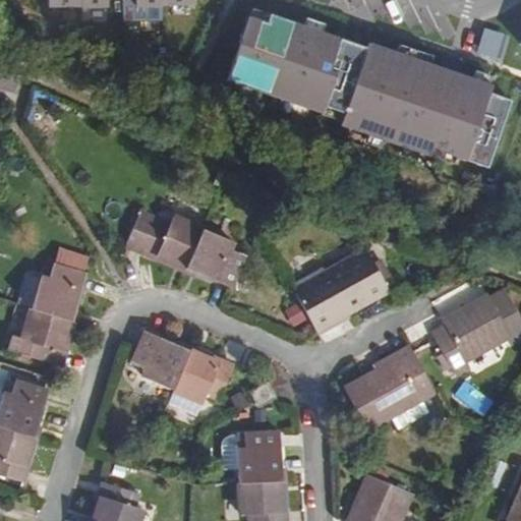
[(46,0),(47,8),(107,8),(106,0),(137,0),(138,8),(192,6),(192,0),(46,0)]
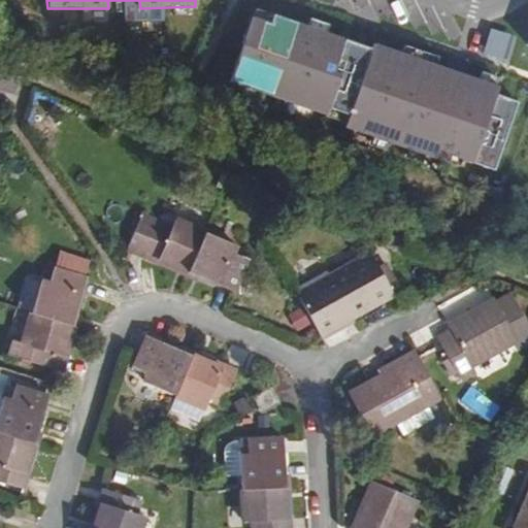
[(300,17),(252,1),(224,88),(322,120),(326,108),(349,116),(345,128),(490,175),(519,89),(407,52),(409,46),(368,33),(366,38),(333,28),(336,20),(303,8),(300,17)]
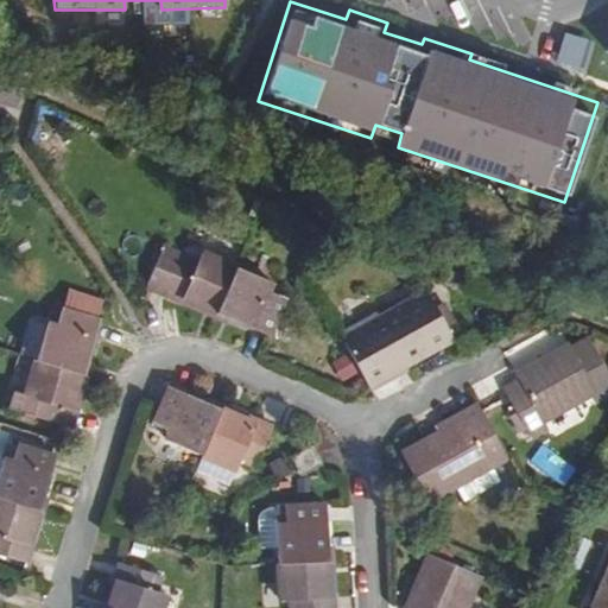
[(594,39),(567,32),(558,61),(584,69),(594,39)]
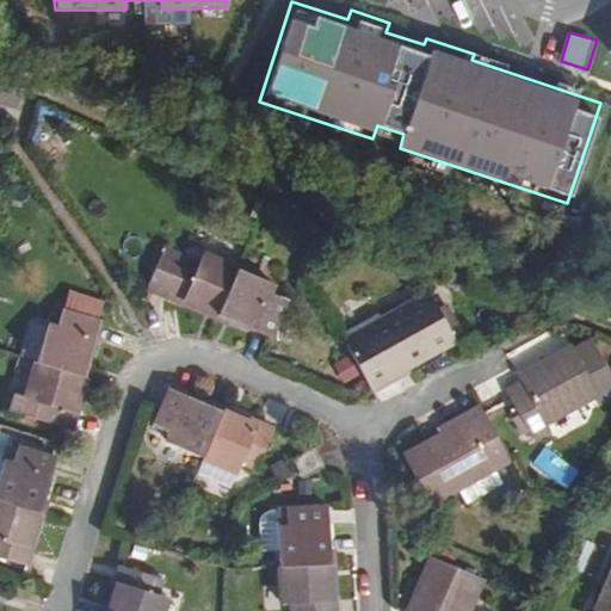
[(282,296),(285,288),(220,255),(215,266),(179,250),(158,295),(193,310),(197,303),(281,343),(298,304),(282,296)]
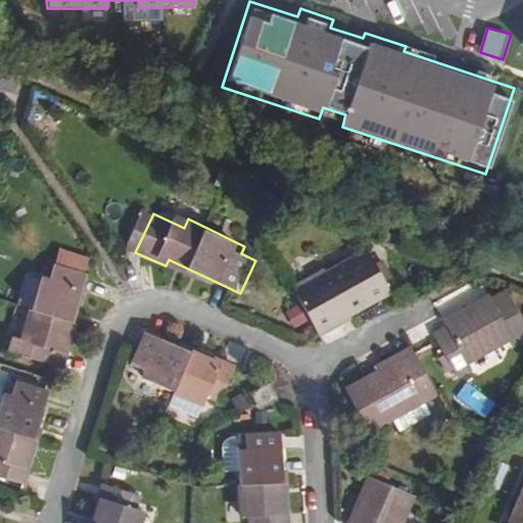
[(345,322),(395,293),(374,254),(333,277),(330,272),(296,290),(326,341),(349,328),(345,322)]
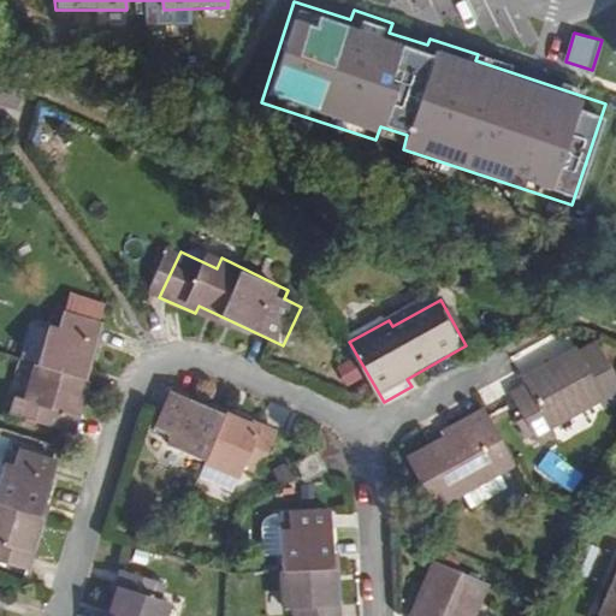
[(81,407),(104,314),(63,304),(59,320),(51,319),(31,400),(21,397),(17,413),(81,427),(84,408),(81,407)]
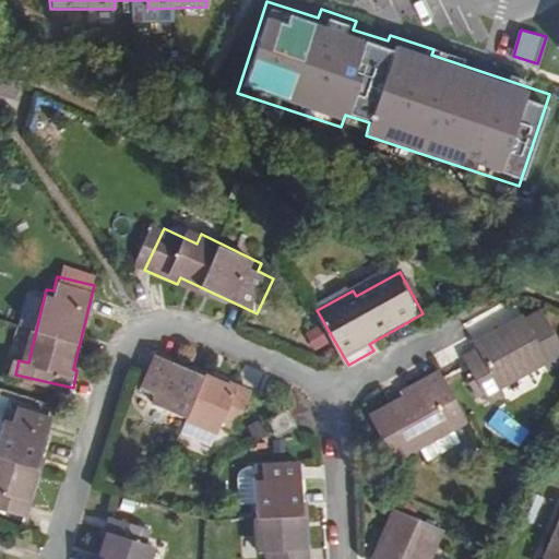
[(558,357),(558,356),(539,312),(487,335),(489,341),(474,348),(496,397),(513,390),(509,380),(558,357)]
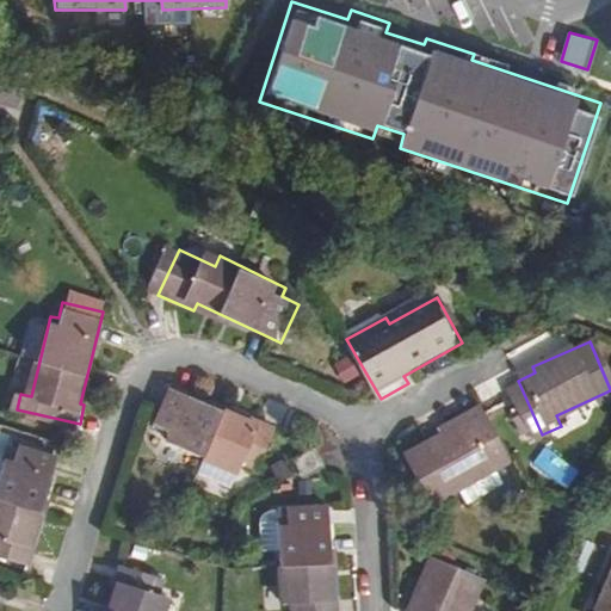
[(263,471),(284,427),(265,418),(261,424),(181,387),(164,424),(176,430),(171,439),(207,456),(241,471),(245,463),(263,471)]
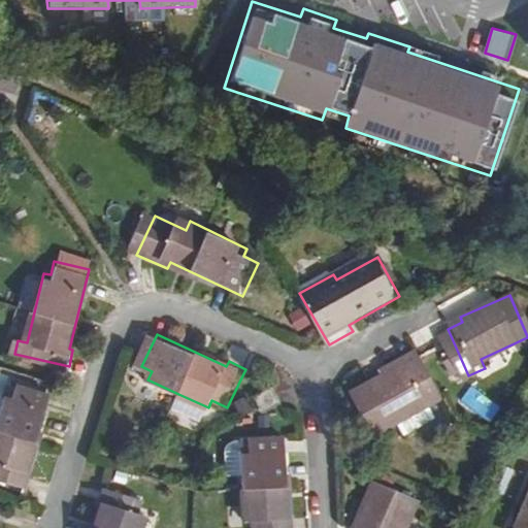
[(441,399),(416,352),(402,358),(406,365),(349,397),(372,438),(441,399)]
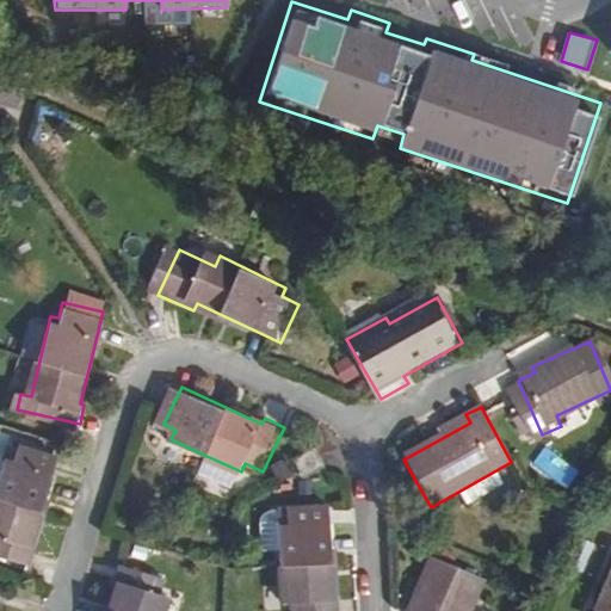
[(42,544),(65,454),(23,444),(19,457),(12,455),(0,503),(0,531),(0,532),(0,534),(0,551),(42,562),(47,544),(42,544)]
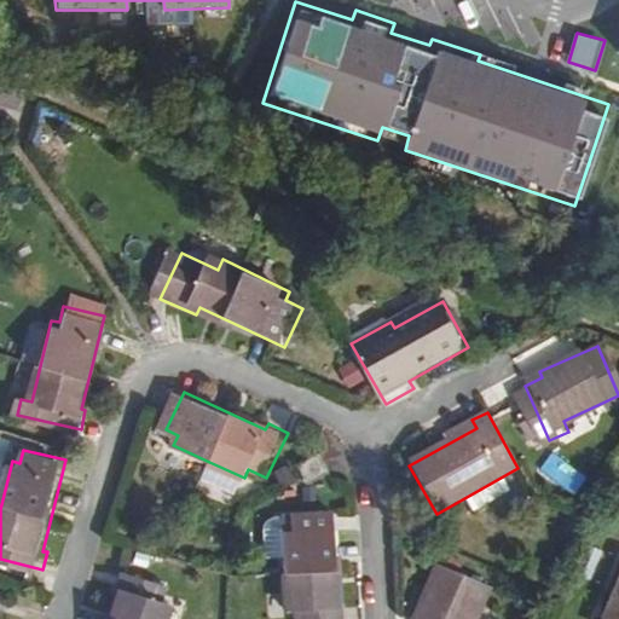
[(328,476),(314,455),(291,468),(305,491),(328,476)]
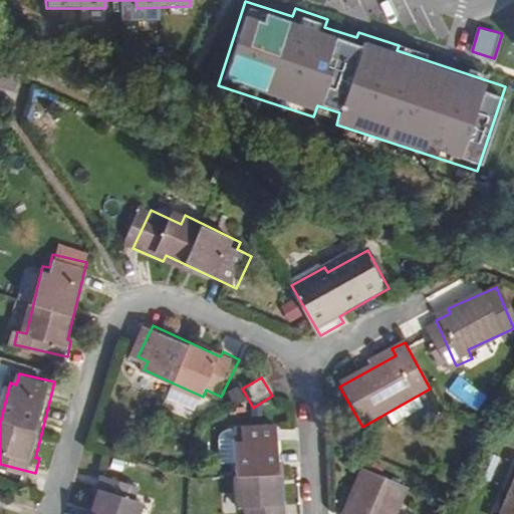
[(196,411),(203,397),(174,383),(168,397),(196,411)]
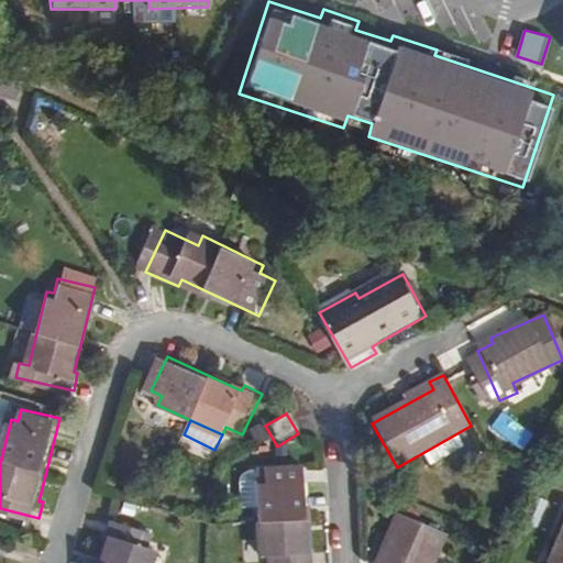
[(432,461),(467,442),(463,432),(428,450),(432,461)]
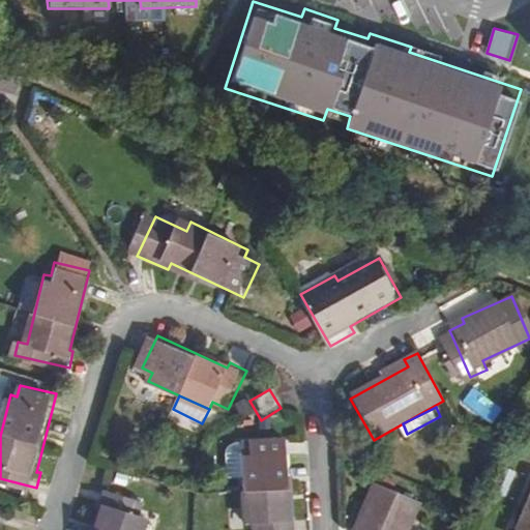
[(292,521),(292,442),(252,441),(252,453),(244,453),(244,520),(252,521),(252,529),(295,529),(296,521),(292,521)]
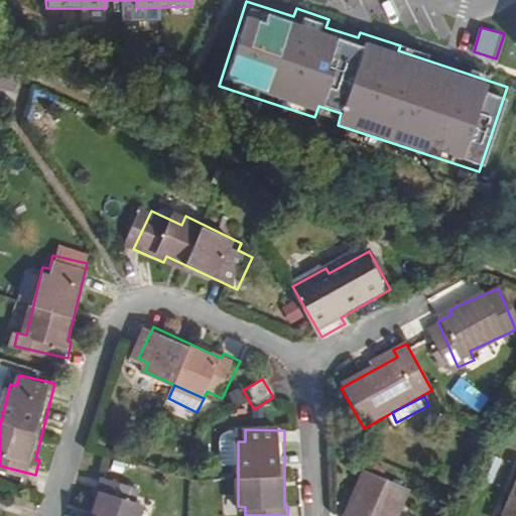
[(395,515),(407,488),(365,470),(345,515),(395,515)]
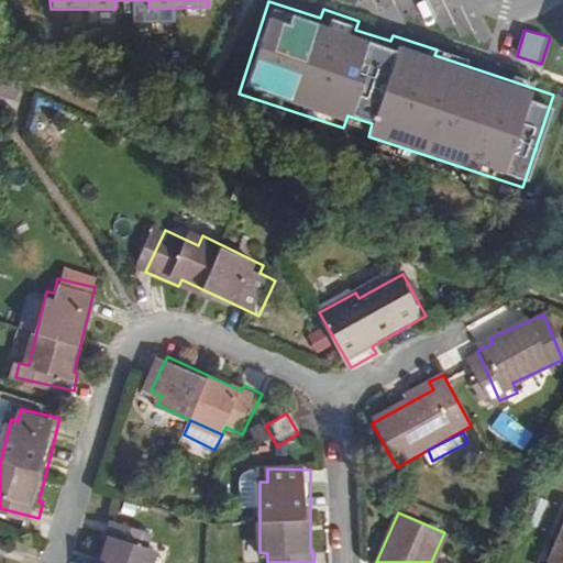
[(155,562),(157,555),(151,552),(155,538),(113,525),(108,540),(112,541),(105,562),(155,562)]
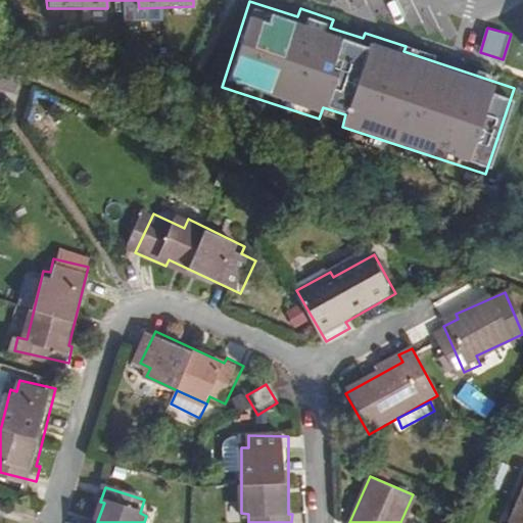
[(522,522),(522,497),(513,522),(522,522)]
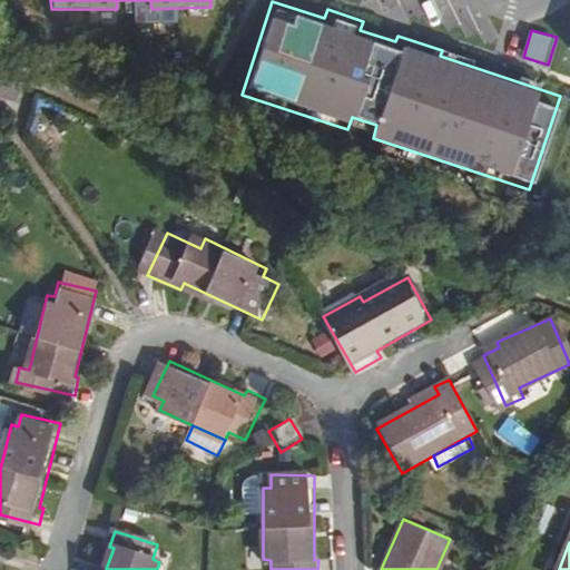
All buildings are outlined.
